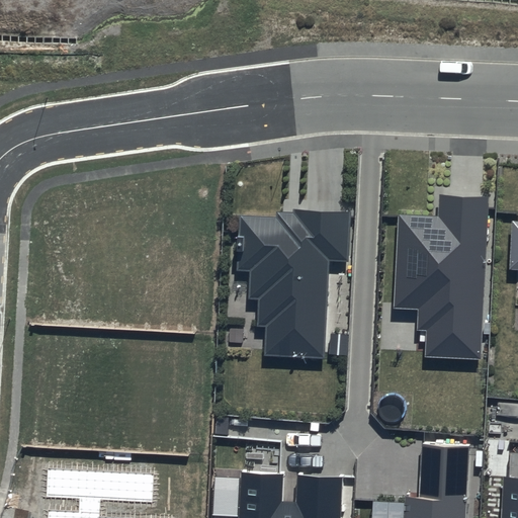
[(439,220),(399,218),(395,310),(429,312),(427,357),(478,359),(486,196),(441,195),(439,220)]
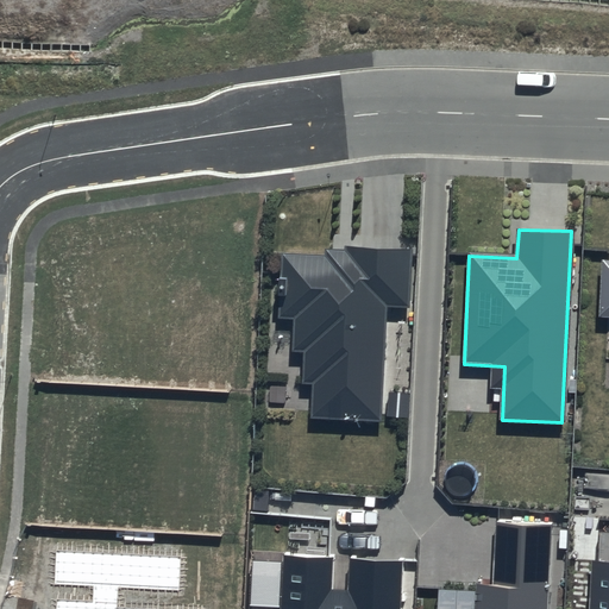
[(400,422),(410,246),(286,253),(281,328),(301,328),(301,371),(318,371),(315,418),(400,422)]
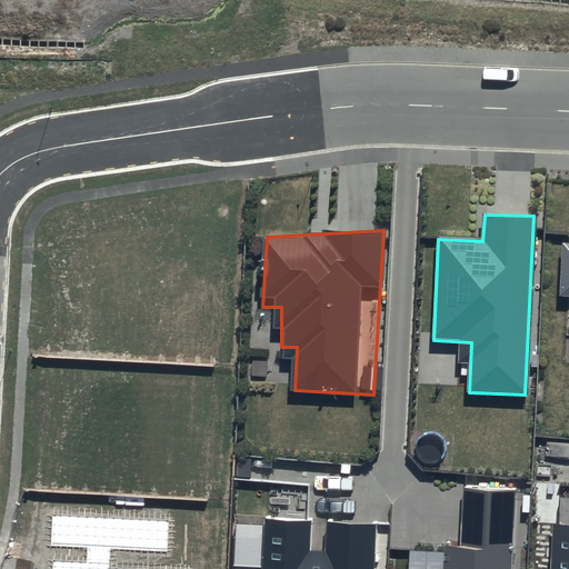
[(489,479),(463,482),(462,536),(446,538),(443,568),(511,568),(517,483),(489,479)]
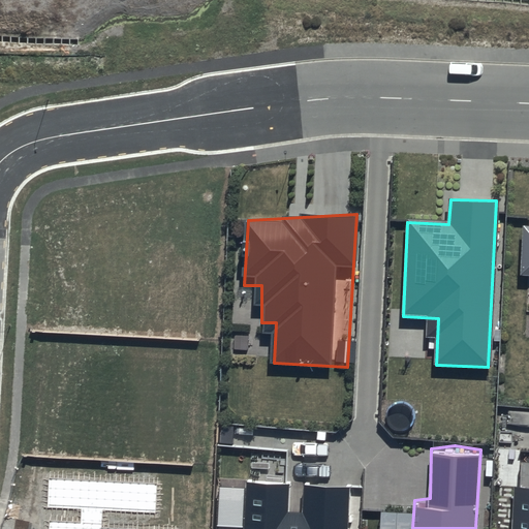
[(155,486),(50,479),(48,507),(81,509),(80,523),(50,522),(49,528),(124,528),(101,528),(102,509),(154,512),(155,486)]
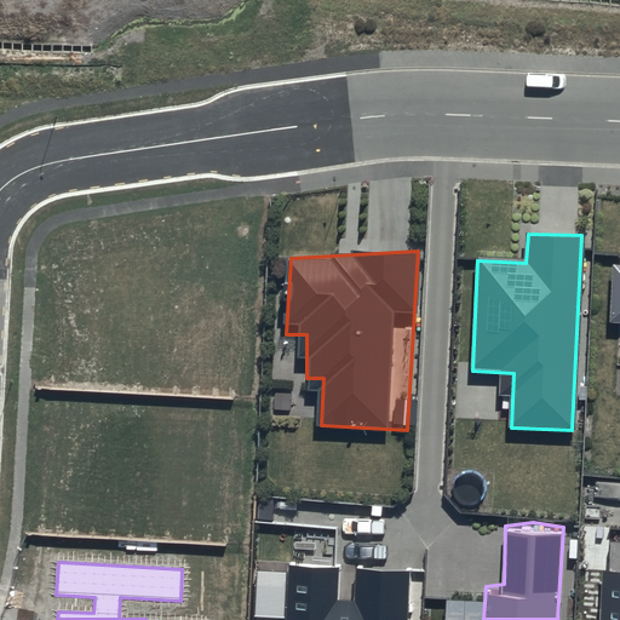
[(340,566),(290,563),(286,619),(408,619),(411,569),(356,566),(354,601),(338,601),(340,566)]
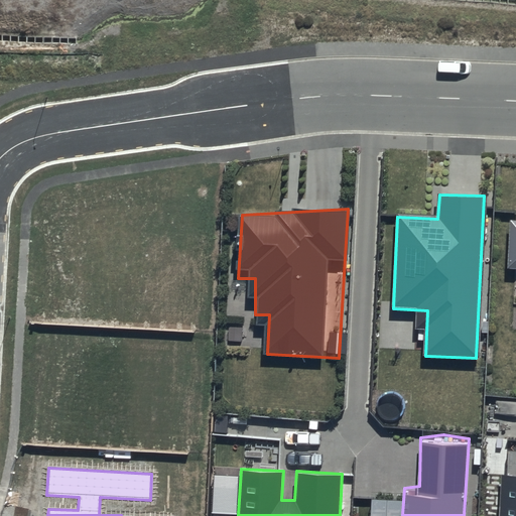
[(515,515),(515,476),(501,475),(498,515),(515,515)]
